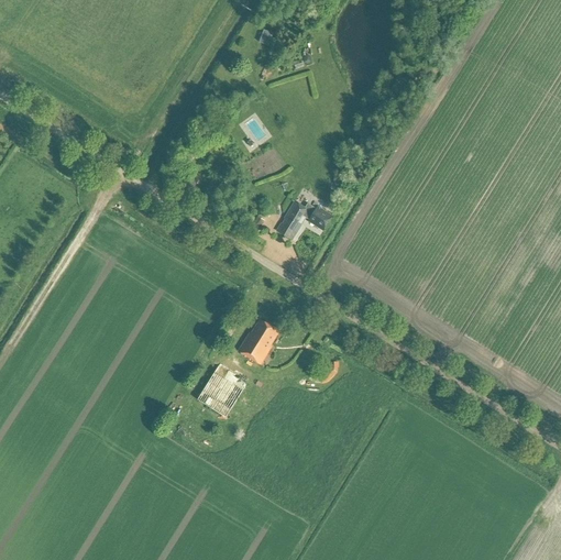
[(262,28),(257,40),(266,43),(271,31),(262,28)]
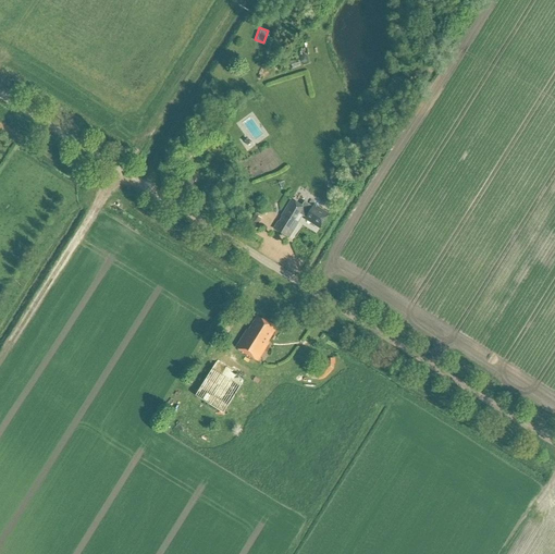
[(253,137),(263,131),(253,112),(242,119),(253,137)]
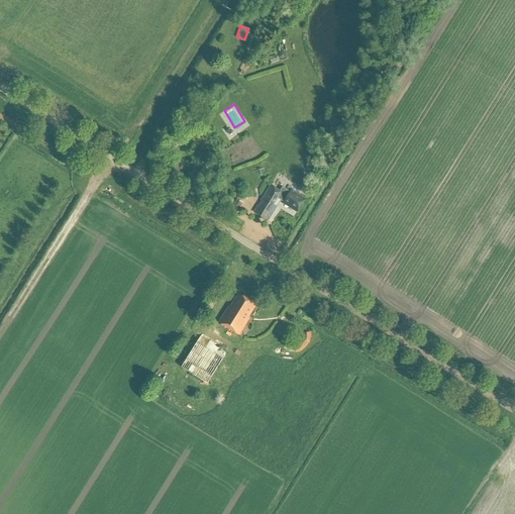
[(178,174),(184,162),(173,156),(167,168),(178,174)]
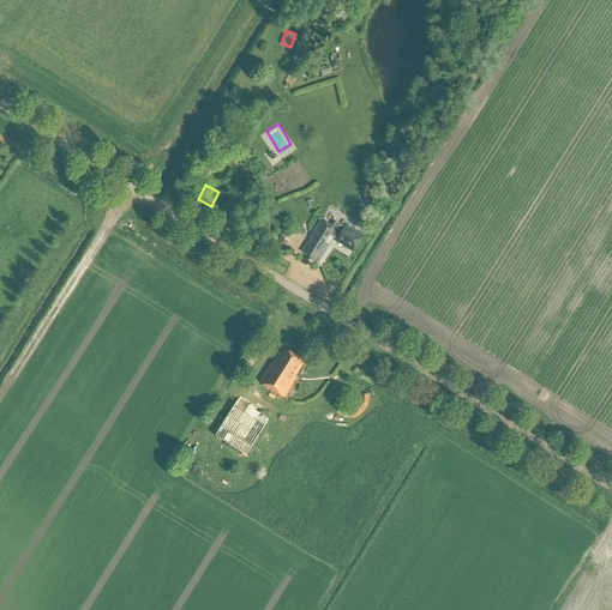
[(330,224),(321,218),(300,249),(316,259),(317,259),(322,249),(331,234),(335,236),(334,239),(351,248),(360,233),(343,222),(342,224),(333,219),(330,224)]
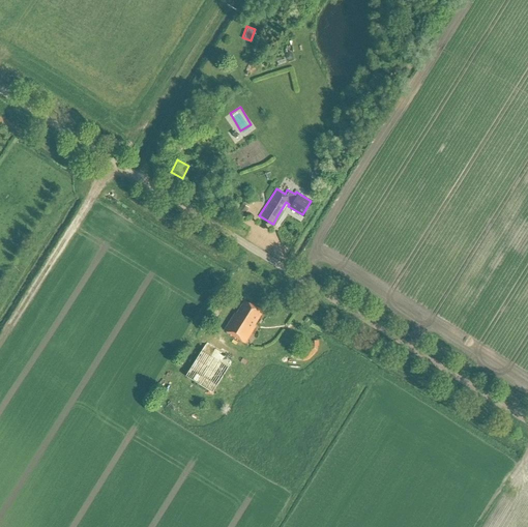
[(240,201),(234,211),(240,215),(246,205),(240,201)]
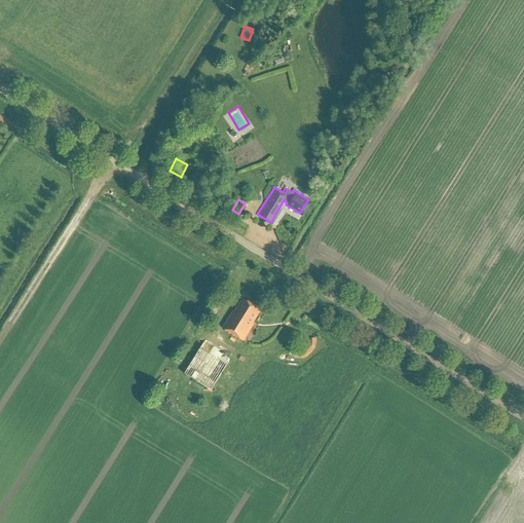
[(233,310),(231,309),(221,326),(241,338),(252,322),(251,321),(259,307),(241,297),(233,310)]
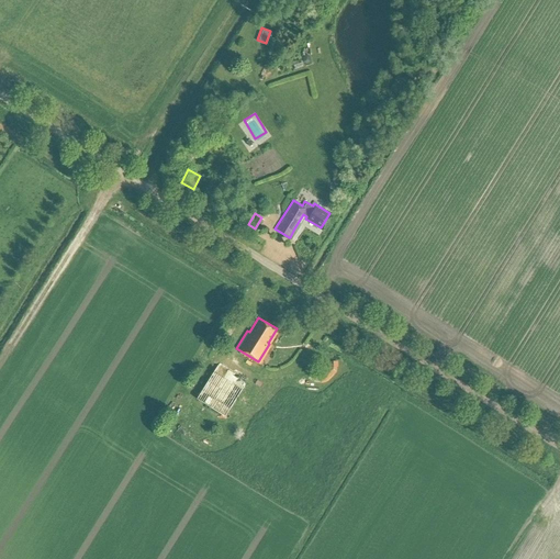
[(225,415),(247,380),(219,362),(197,398),(225,415)]
